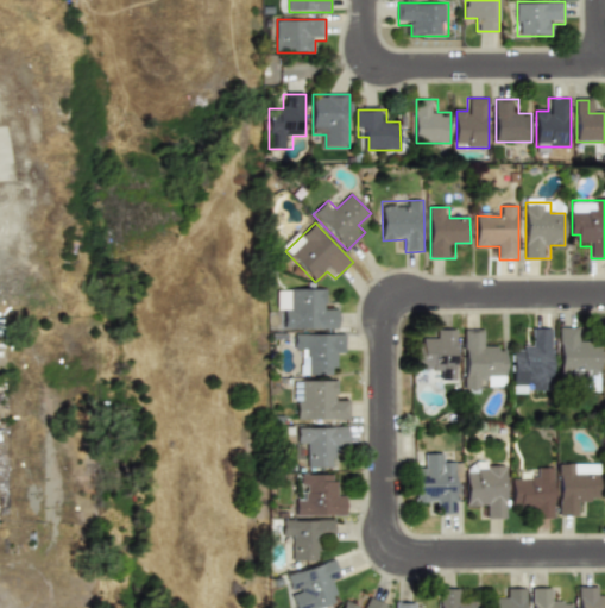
[(281,289),(279,328),(339,330),(339,304),(327,304),(327,289),(281,289)]
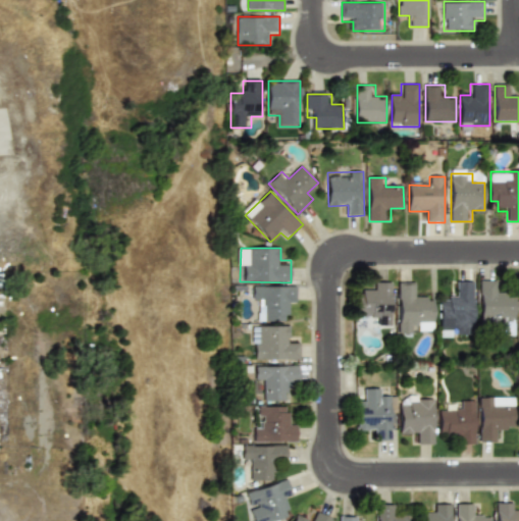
[(474,281),(452,281),(452,303),(439,303),(439,327),(451,327),(451,335),(474,335),(474,281)]
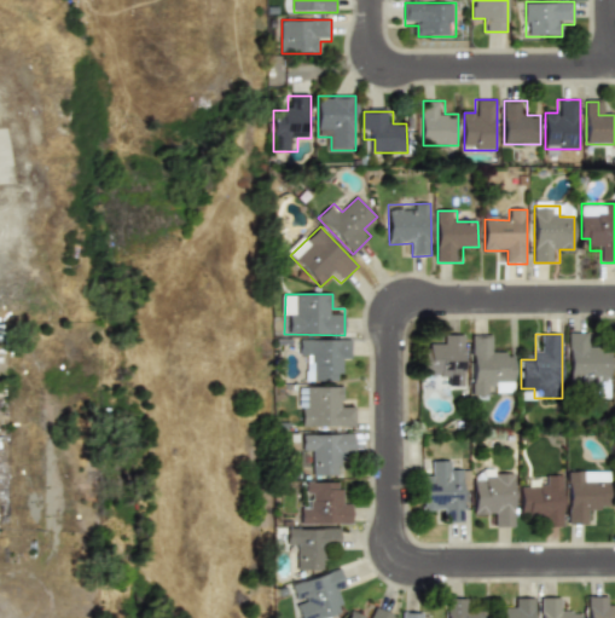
[(569,334),(569,382),(610,382),(610,345),(592,345),(592,334),(569,334)]
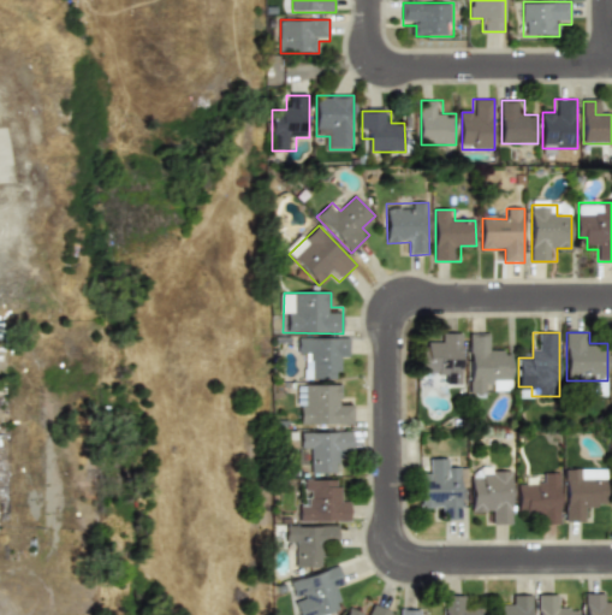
[(464,333),(437,333),(437,346),(422,346),(422,372),(438,372),(438,384),(464,384),(464,333)]
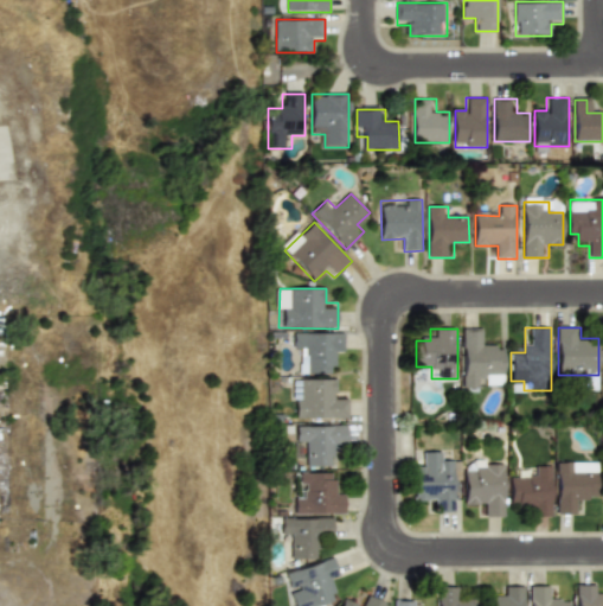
[(487,342),(487,329),(464,329),(464,388),(483,388),(483,377),(506,377),(506,349),(498,349),(498,342),(487,342)]
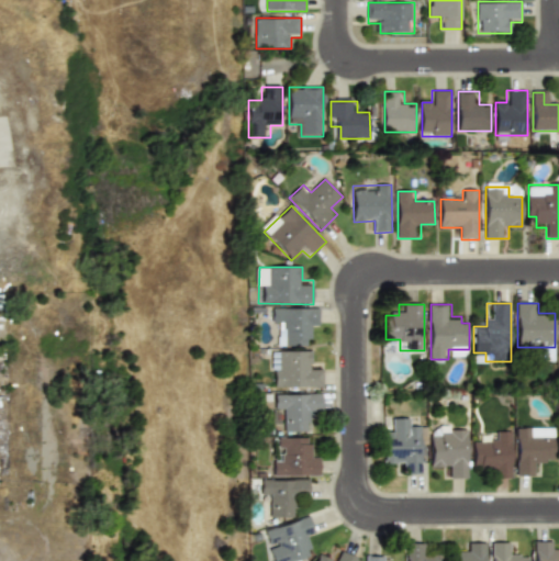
[(309,346),(309,334),(320,334),(320,309),(272,309),(272,323),(282,323),(282,346),(309,346)]
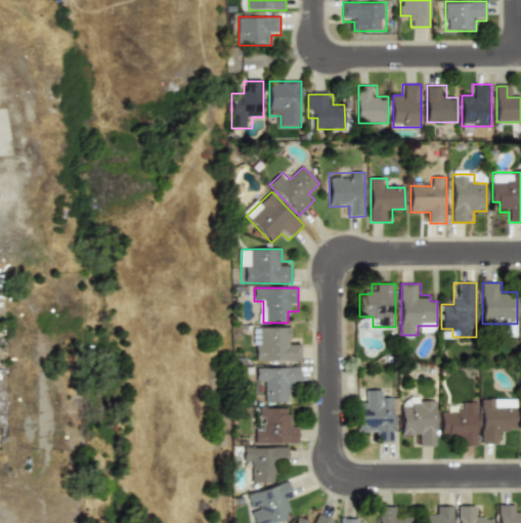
[(292,339),(292,328),(254,328),(254,361),(302,361),(302,339),(292,339)]
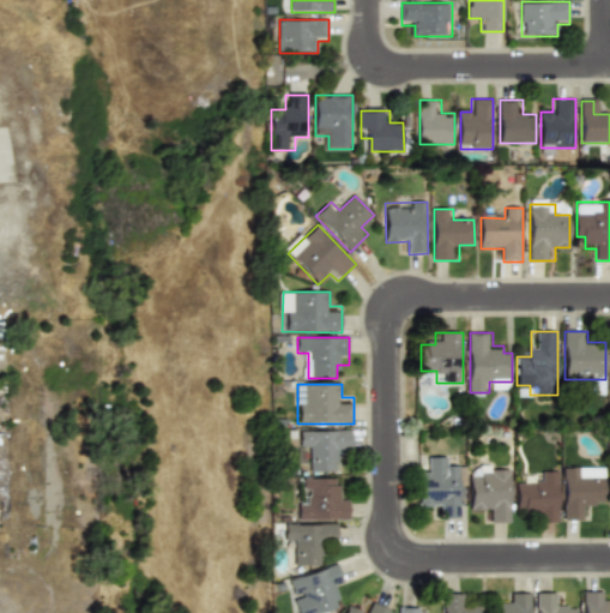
[(313,444),(313,472),(340,472),(340,449),(352,449),(352,431),(300,431),(301,444),(313,444)]
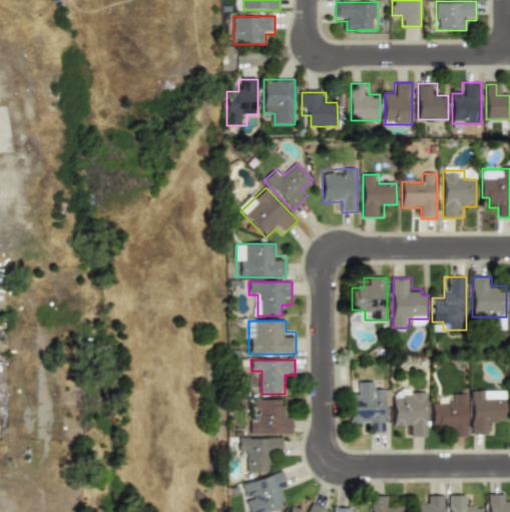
[(386,434),(386,391),(378,391),(378,381),(360,382),(360,393),(351,393),(352,424),(372,423),(373,434),(386,434)]
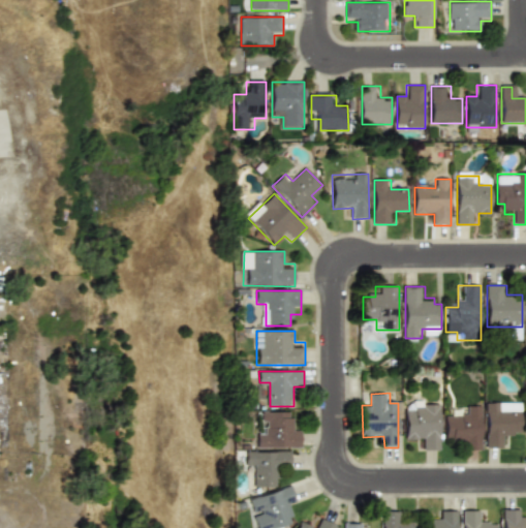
[(420,449),(441,449),(441,402),(406,402),(406,438),(420,438),(420,449)]
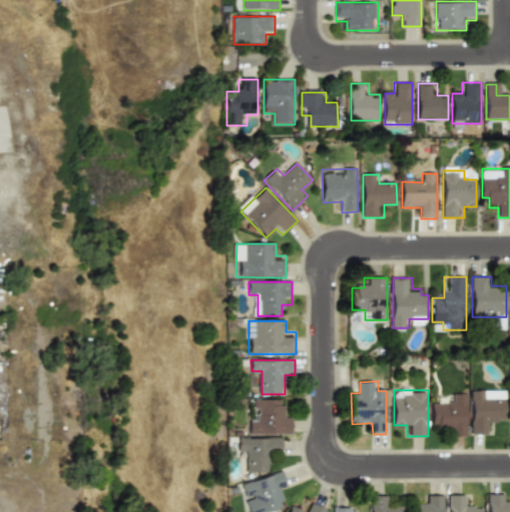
[(472,434),(494,434),(494,423),(505,423),(505,400),(484,401),(484,391),(472,391),(472,434)]
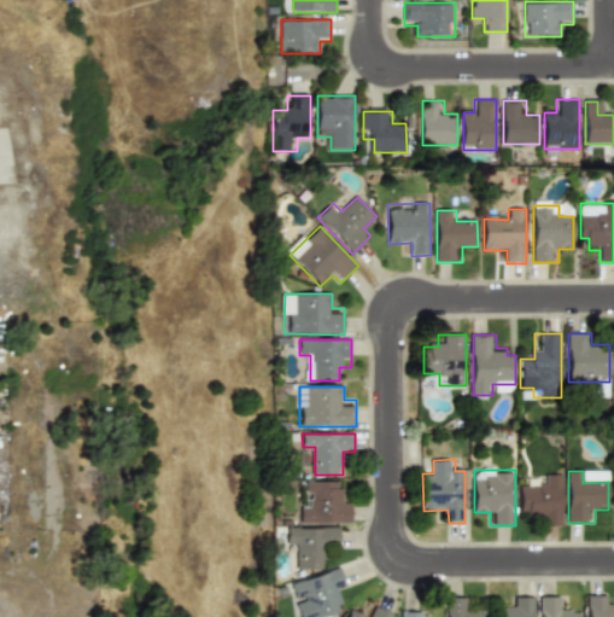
[(563,475),(548,475),(549,487),(520,487),(521,514),(542,514),(543,528),(563,527),(563,475)]
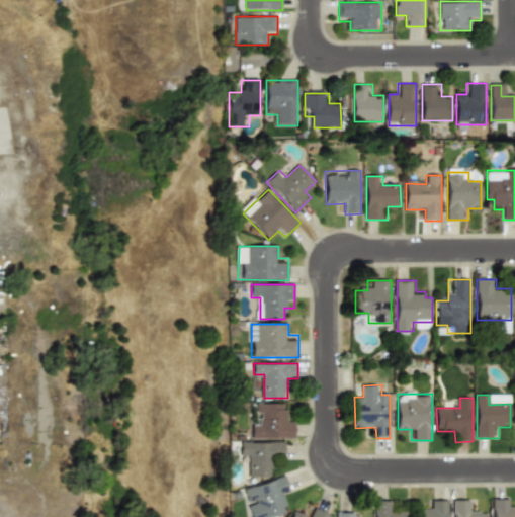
[(286,404),(253,403),(252,415),(253,415),(253,439),(295,440),(295,416),(285,416),(286,404)]
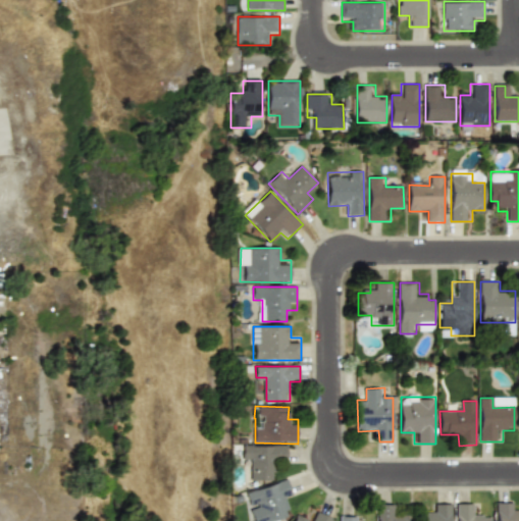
[(276,480),(276,458),(288,458),(288,446),(243,446),(243,458),(254,458),(254,480),(276,480)]
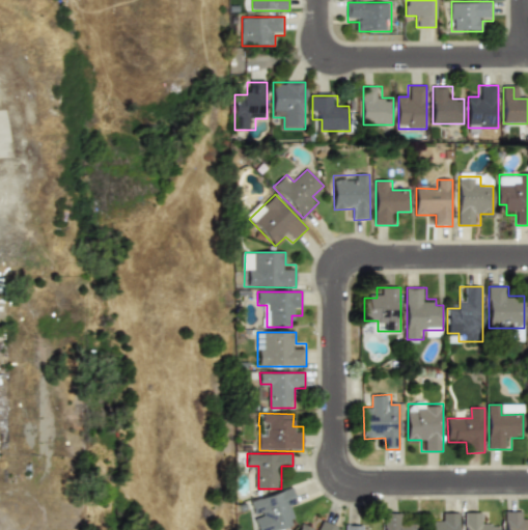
[(251,500),(258,529),(295,529),(289,510),(300,507),(295,489),(251,500)]
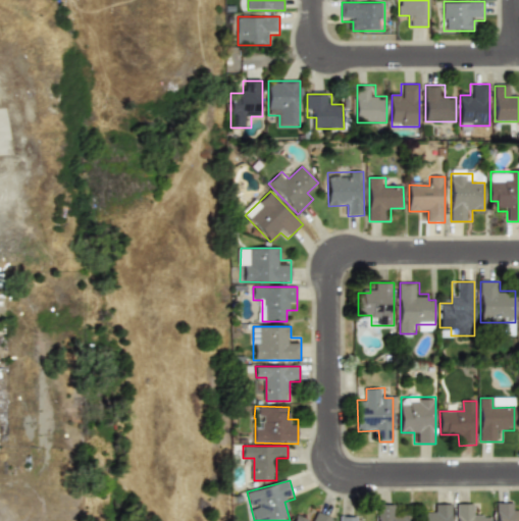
[(498,503),(498,520),(518,520),(518,513),(518,503),(498,503)]
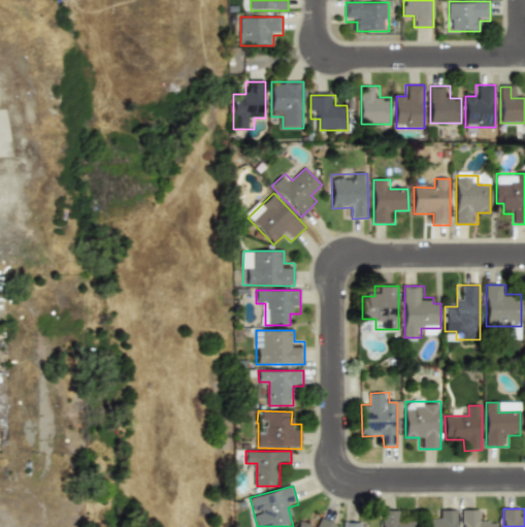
[(422,521),(422,526),(458,526),(458,509),(434,511),(435,521),(422,521)]
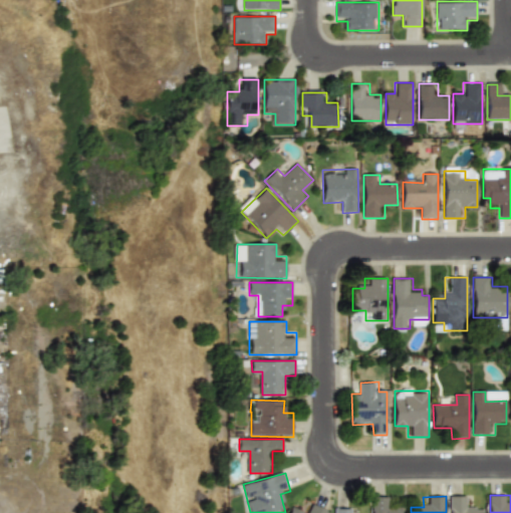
[(484,512),(484,507),(471,507),(471,496),(451,496),(451,512),(484,512)]
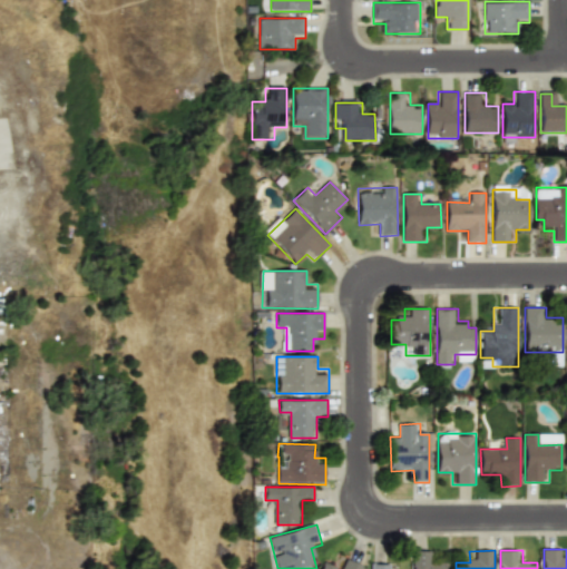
[(450,568),(451,562),(437,562),(437,551),(413,551),(413,568),(450,568)]
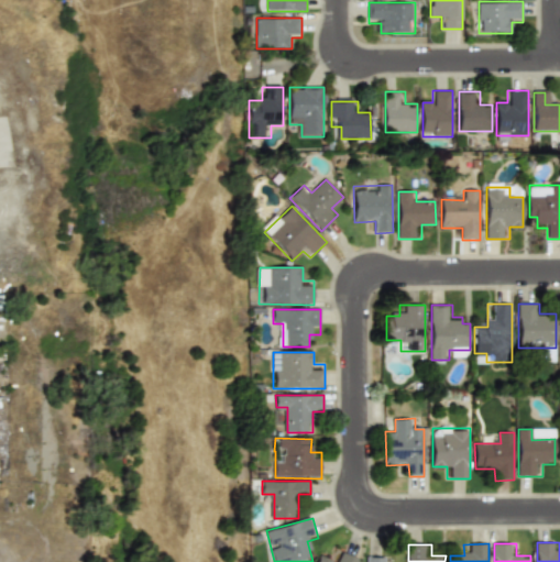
[(321,554),(318,561),(358,561),(359,559),(340,550),(336,560),(321,554)]
